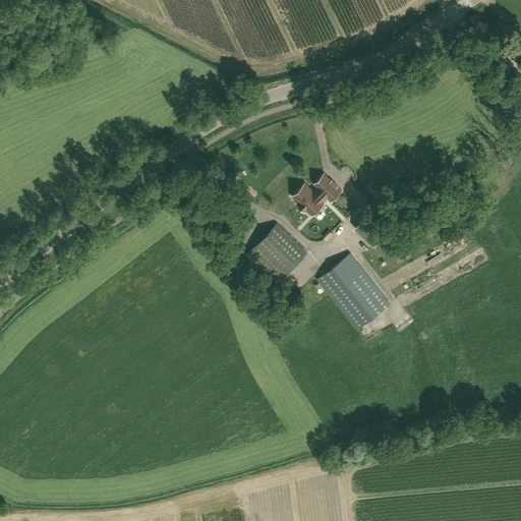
[(499,74),(509,66),(499,53),(488,61),(499,74)]
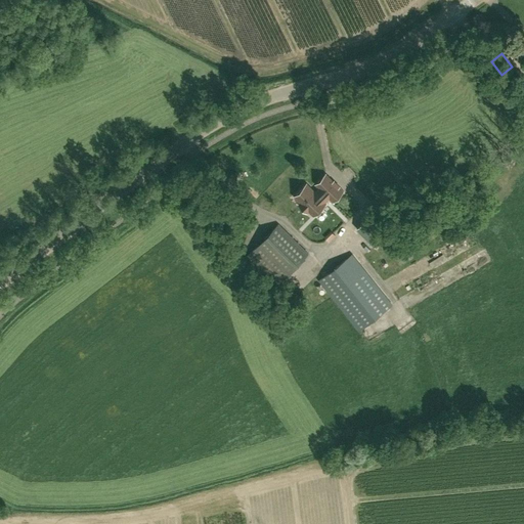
[(308,210),(313,215),(330,199),(333,201),(342,191),(325,174),(316,184),(319,187),(314,192),(306,184),(294,195),(301,203),(299,205),(306,212),(308,210)]
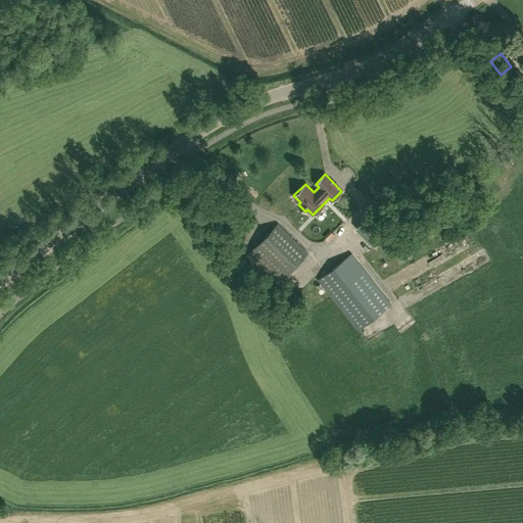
[(366,218),(363,221),(362,220),(354,228),(366,238),(374,245),(384,236),(366,218)]
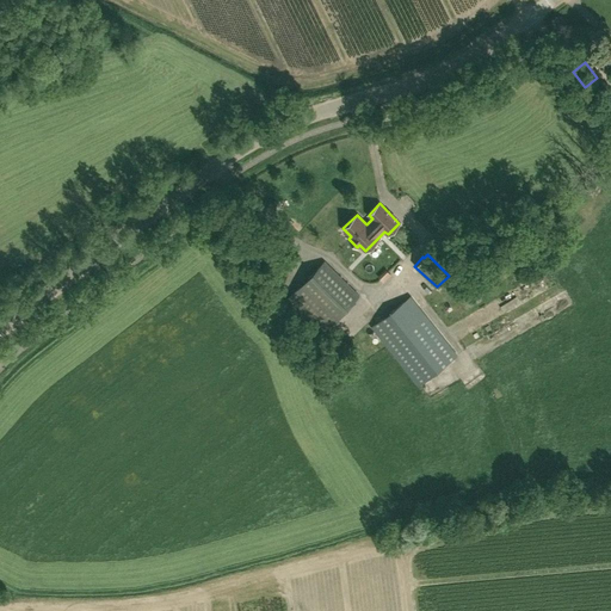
[(326,331),(360,295),(325,260),(290,296),(326,331)]
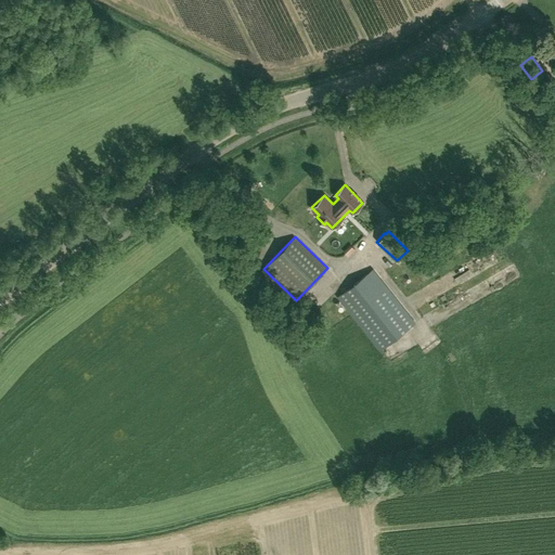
[(420,256),(415,252),(411,256),(407,260),(405,260),(410,266),(420,256)]
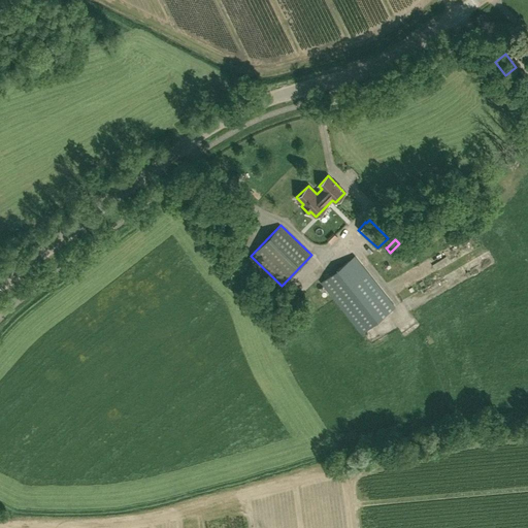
[(361,334),(396,306),(355,255),(321,283),(361,334)]
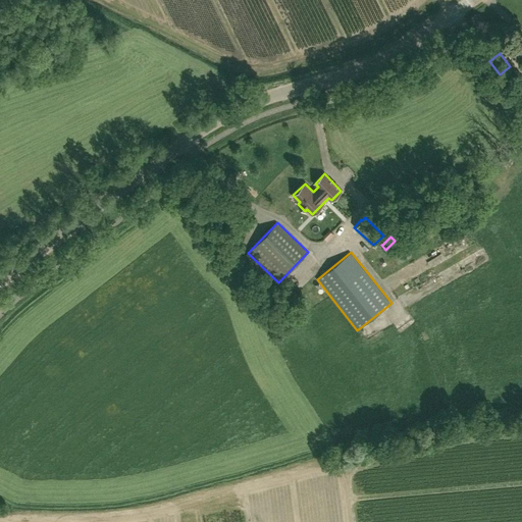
All buildings are outlined.
